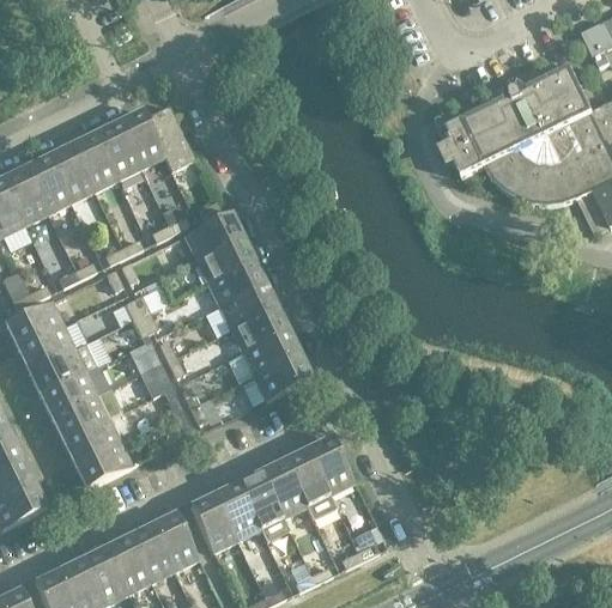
[(606,23),(582,34),(593,56),(594,58),(595,58),(600,68),(611,62),(606,53),(611,49),(611,32),(607,24),(606,23)]
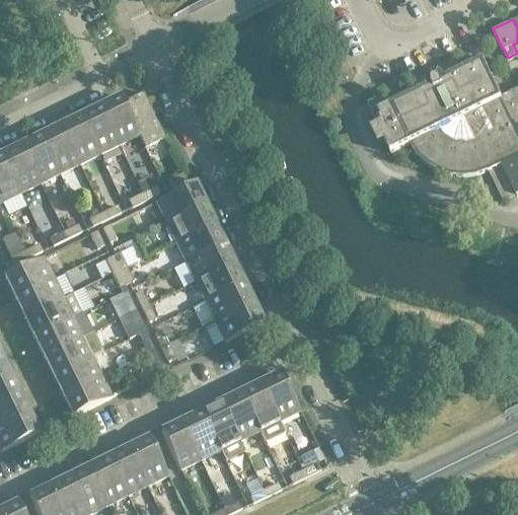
[(517,86),(502,94),(484,57),(441,78),(440,76),(438,75),(436,75),(435,75),(433,76),(432,78),(428,76),(427,80),(428,84),(372,112),(391,150),(410,141),(417,152),(427,161),(438,168),(451,172),(464,174),(477,172),(491,168),(502,162),(517,194),(517,86)]
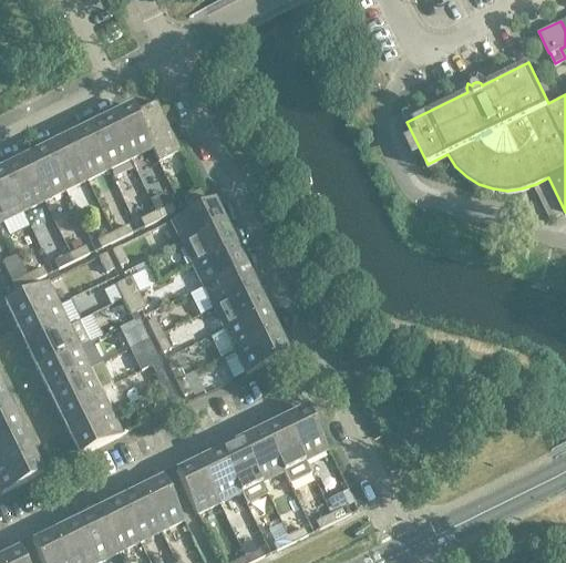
[(181,149),(156,99),(134,110),(152,146),(158,160),(181,149)]
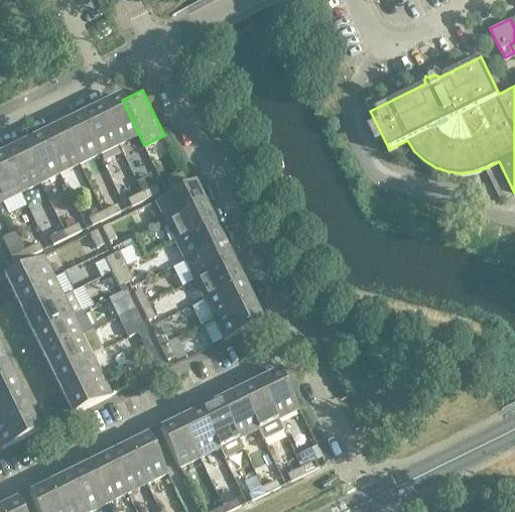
[(119,95),(100,104),(119,143),(138,133),(122,100),(119,95)]
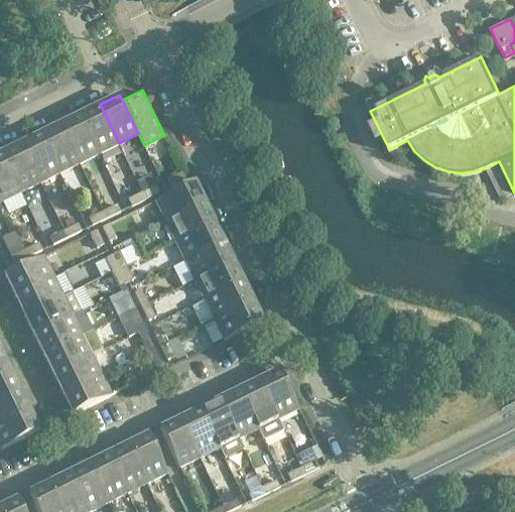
[(119,143),(100,104),(80,114),(99,152),(119,143)]
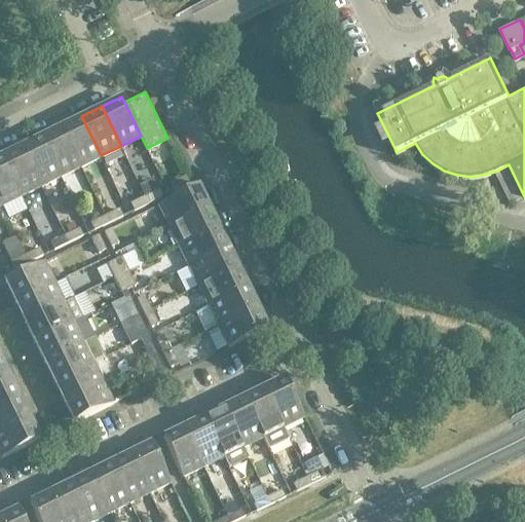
[(101,155),(81,116),(62,125),(81,165),(101,155)]
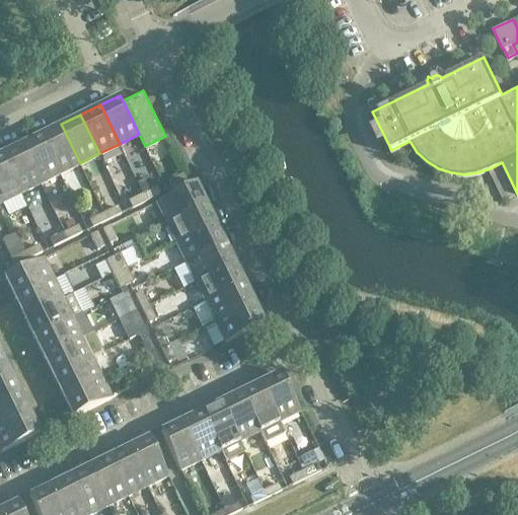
[(80,163),(61,124),(41,134),(60,172),(80,163)]
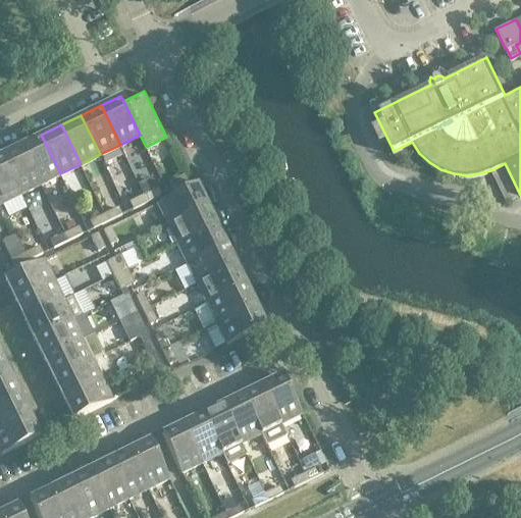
[(60,173),(41,135),(21,144),(41,184),(60,173)]
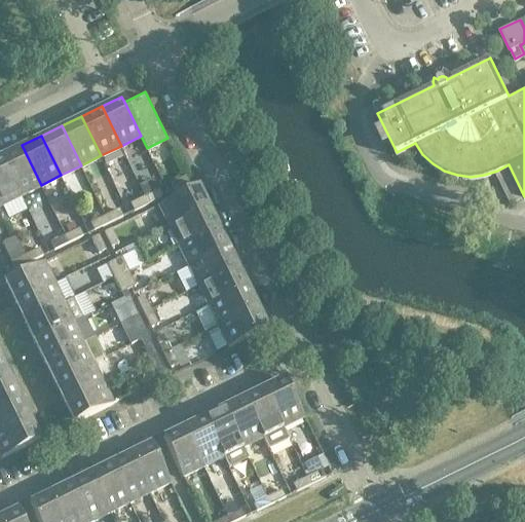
[(41,185),(22,145),(2,155),(22,194),(41,185)]
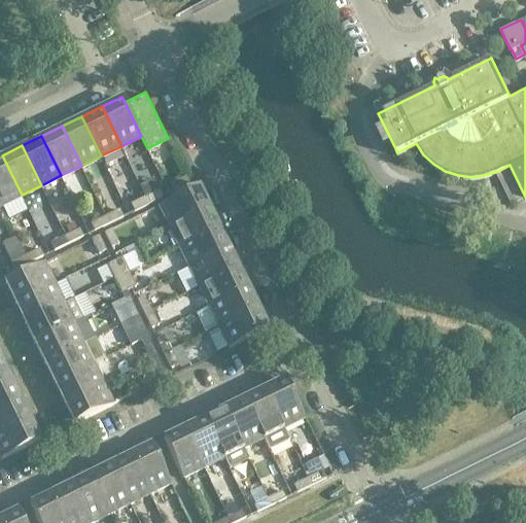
[(22,195),(2,155),(0,155),(0,202),(1,205),(22,195)]
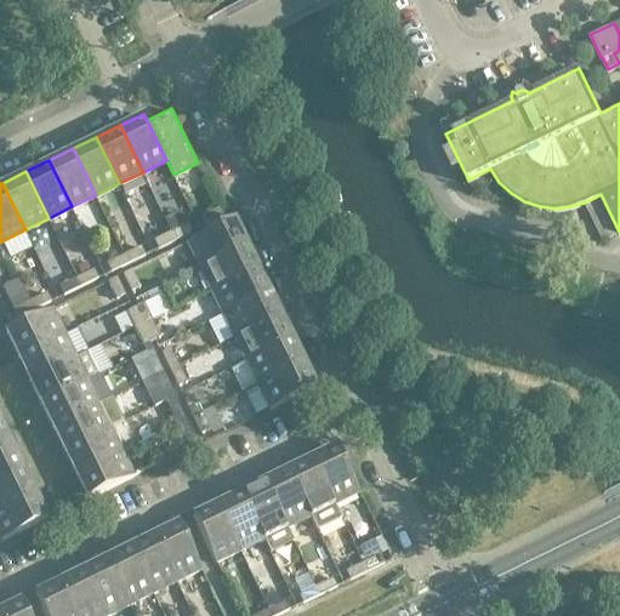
[(223,215),(220,206),(202,214),(206,223),(223,215)]
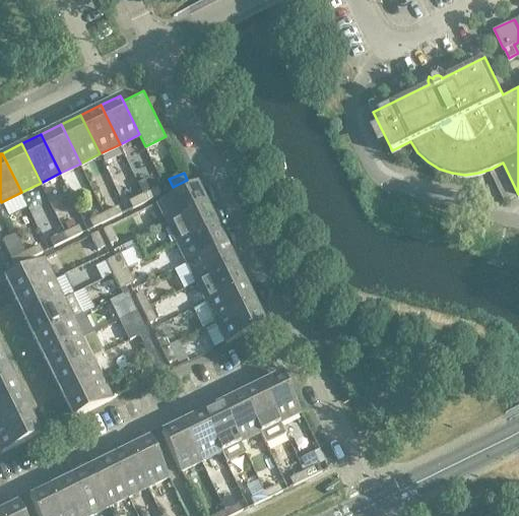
[(196,182),(190,185),(156,201),(167,221),(206,203),(196,182)]
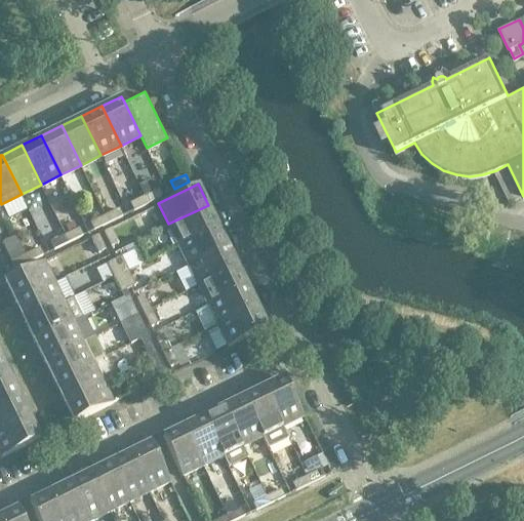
[(159,187),(145,194),(148,201),(162,194),(159,187)]
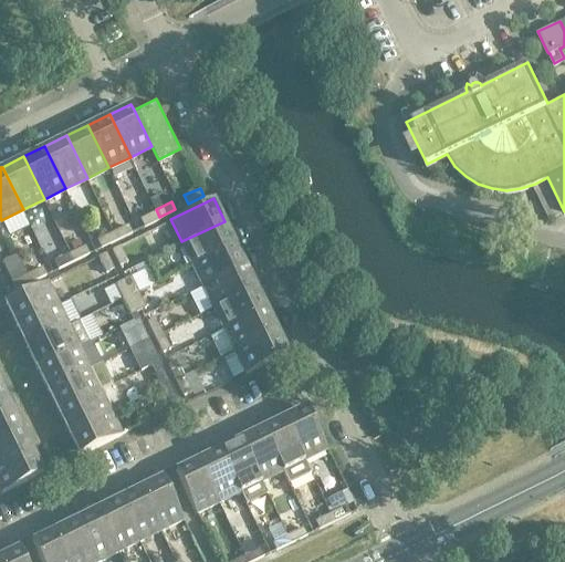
[(159,217),(156,209),(140,217),(144,225),(159,217)]
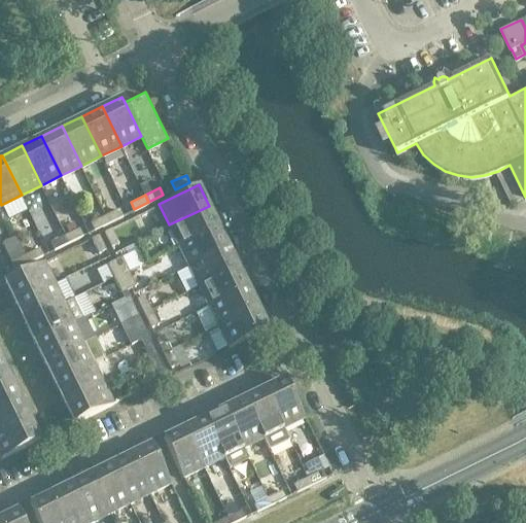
[(218,225),(209,206),(169,224),(179,245),(218,225)]
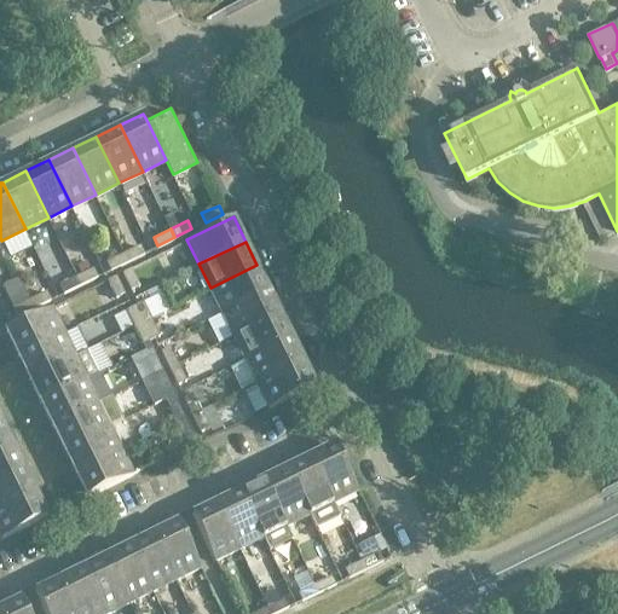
[(140,243),(123,252),(127,260),(144,252),(140,243)]
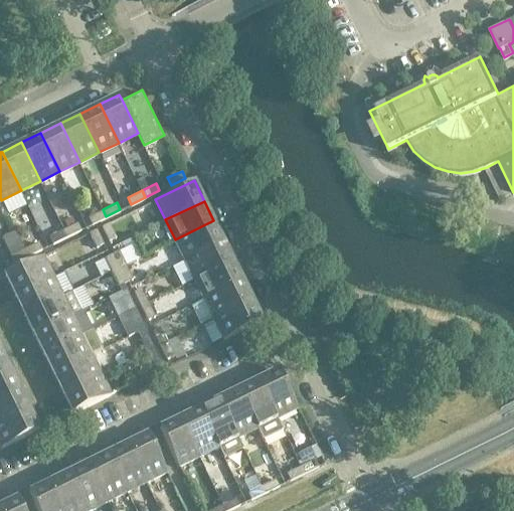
[(106,216),(103,209),(89,216),(92,223),(106,216)]
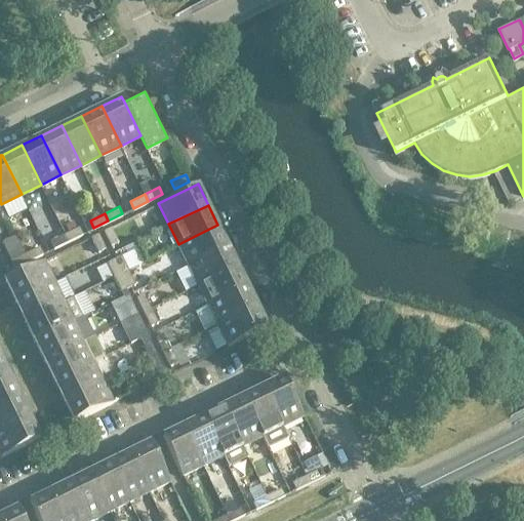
[(228,244),(217,225),(178,244),(188,264),(228,244)]
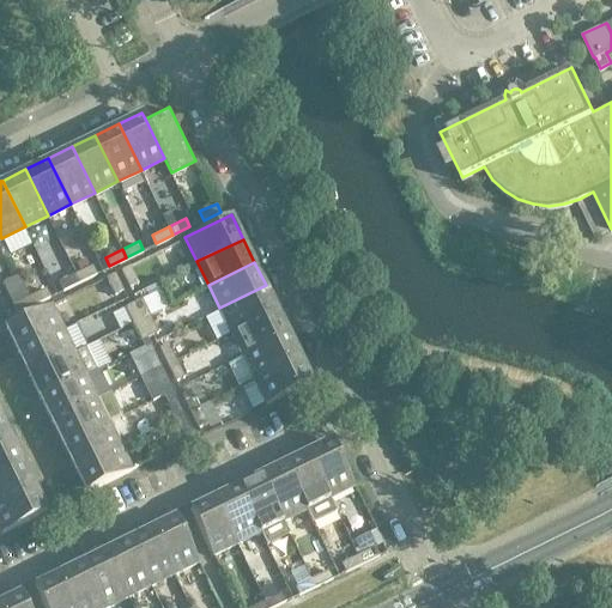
[(92,263),(76,272),(80,280),(97,272),(92,263)]
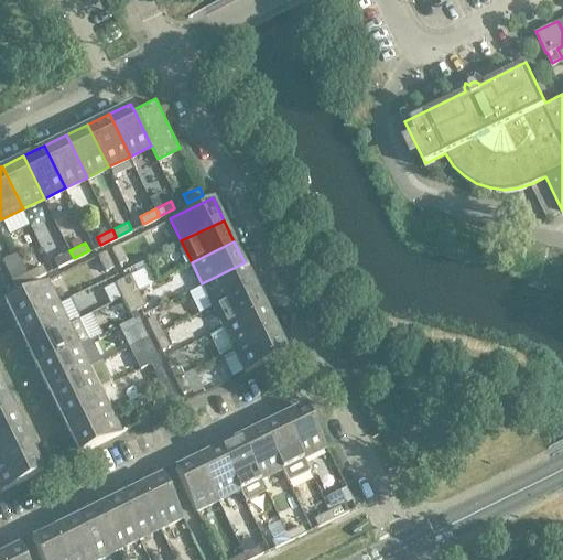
[(128,259),(120,243),(111,247),(119,262),(128,259)]
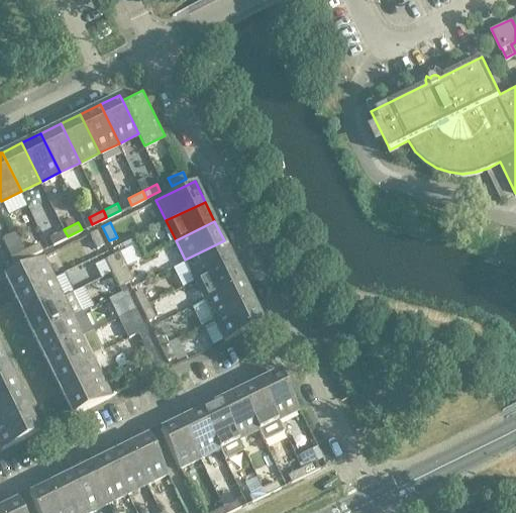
[(68,236),(64,229),(49,236),(54,243),(68,236)]
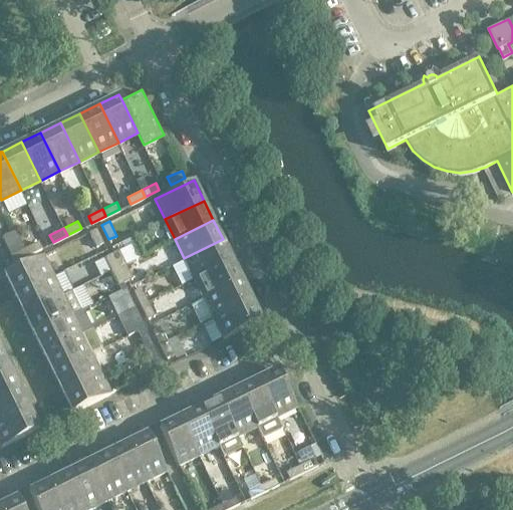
[(96,228),(89,231),(96,245),(103,242),(96,228)]
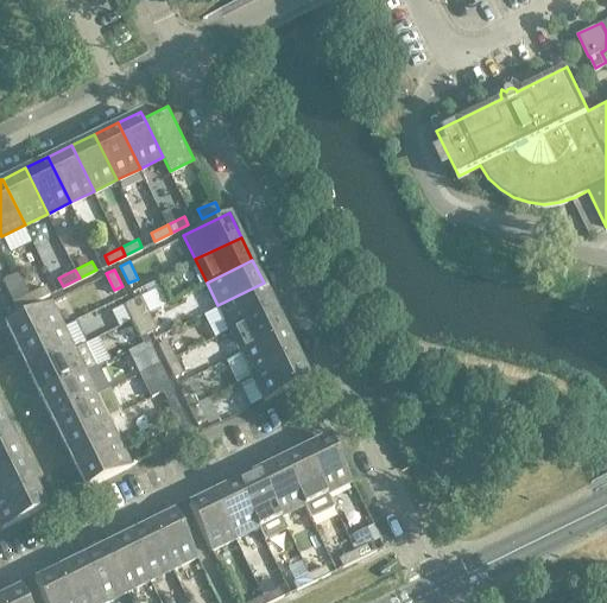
[(274,306),(264,283),(217,305),(229,329),(274,306)]
